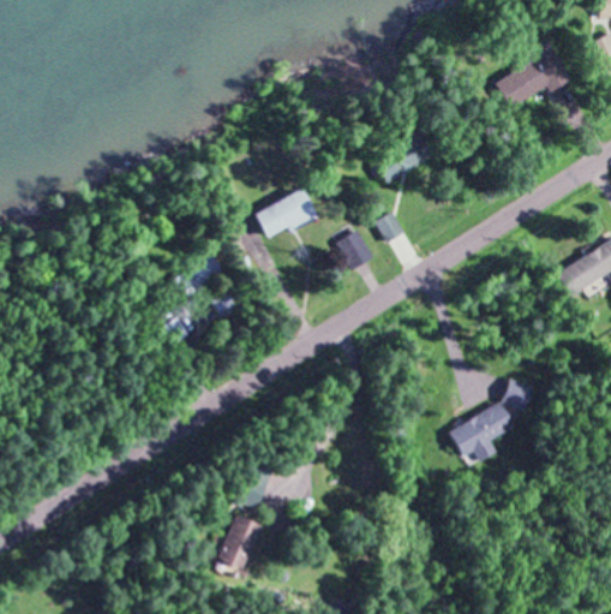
[(610,18),(600,19),(598,0),(610,0),(610,18)]
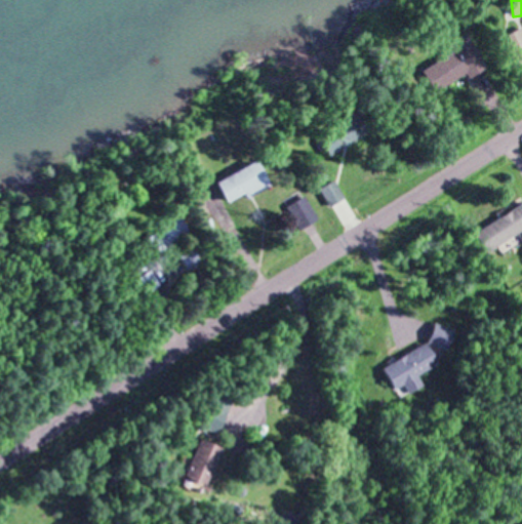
[(521,57),(513,63),(500,39),(521,29),(521,57)]
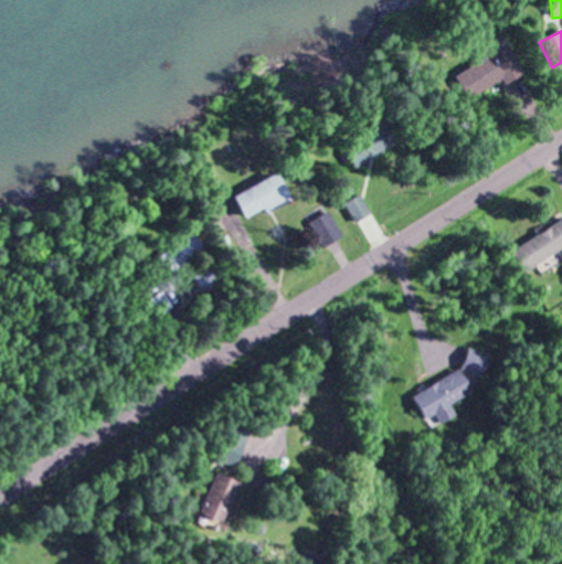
[(490,59),(485,46),(505,38),(520,72),(467,97),(456,74),(490,59)]
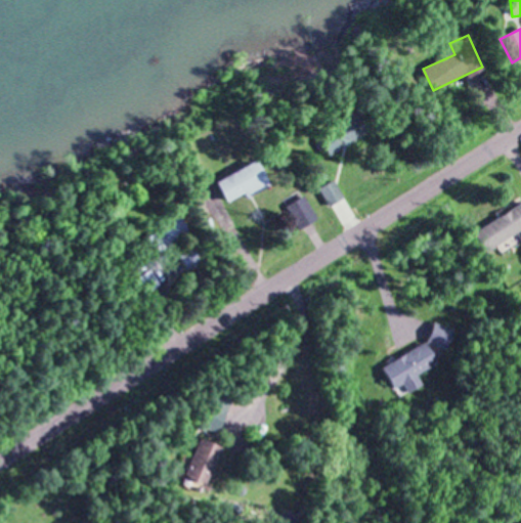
[(332,154),(319,136),(358,111),(370,129),(332,154)]
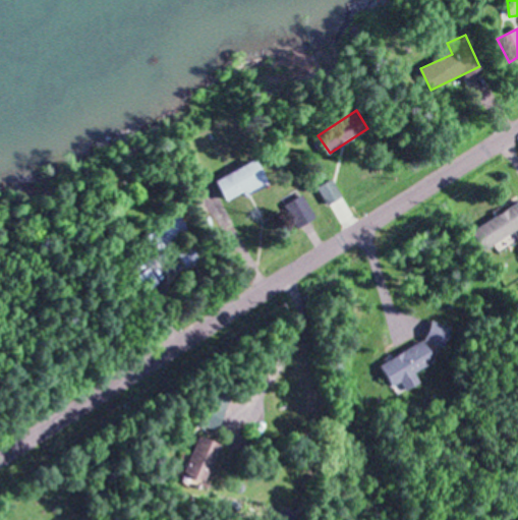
[(267,180),(228,201),(217,182),(255,161),(267,180)]
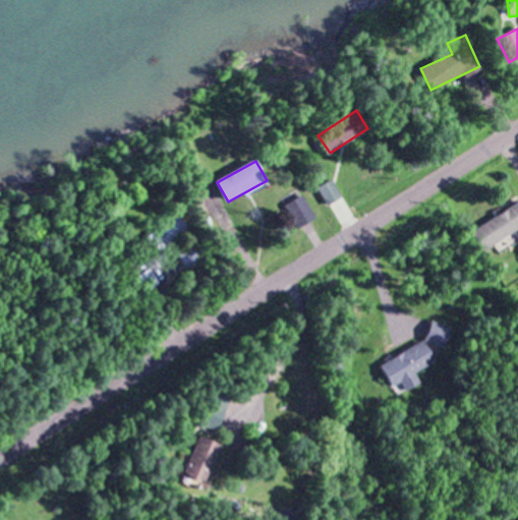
[(317,188),(329,178),(342,195),(330,206),(317,188)]
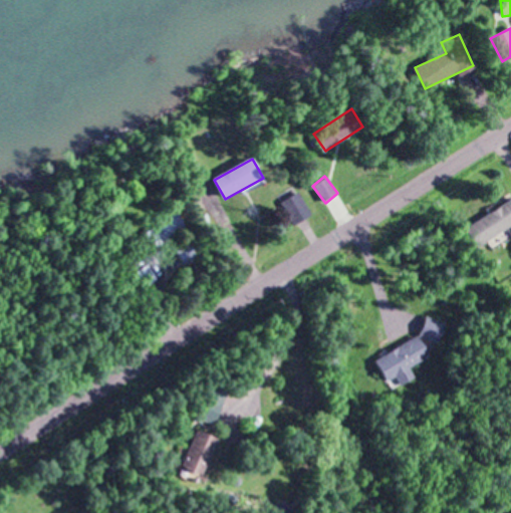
[(295,224),(281,203),(296,193),(310,214),(295,224)]
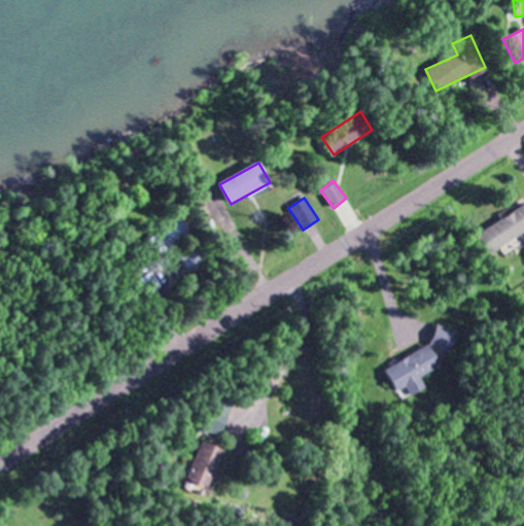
[(523,231),(490,252),(479,234),(523,206),(523,231)]
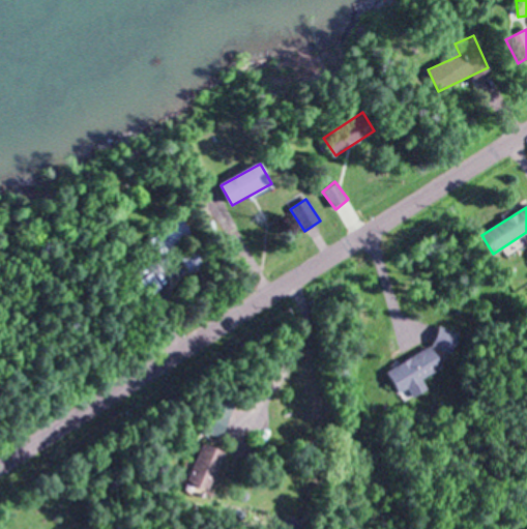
[(153,240),(180,218),(191,232),(164,253),(153,240)]
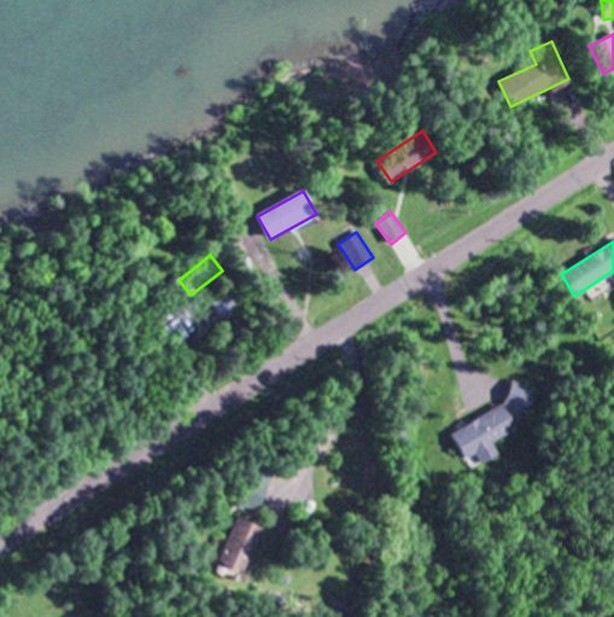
[(237,302),(239,301),(243,309),(224,318),(215,297),(232,290),(237,302)]
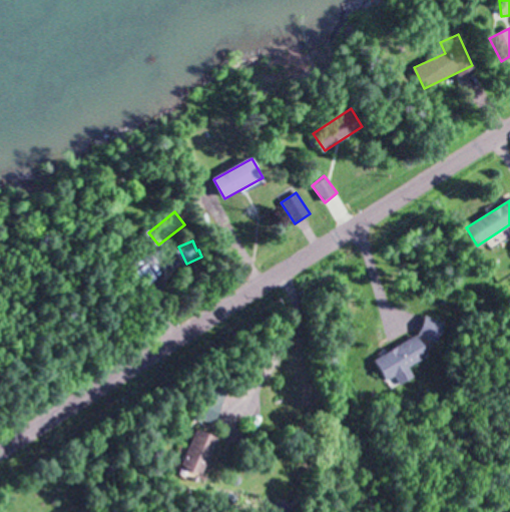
[(163,275),(148,285),(140,273),(155,263),(163,275)]
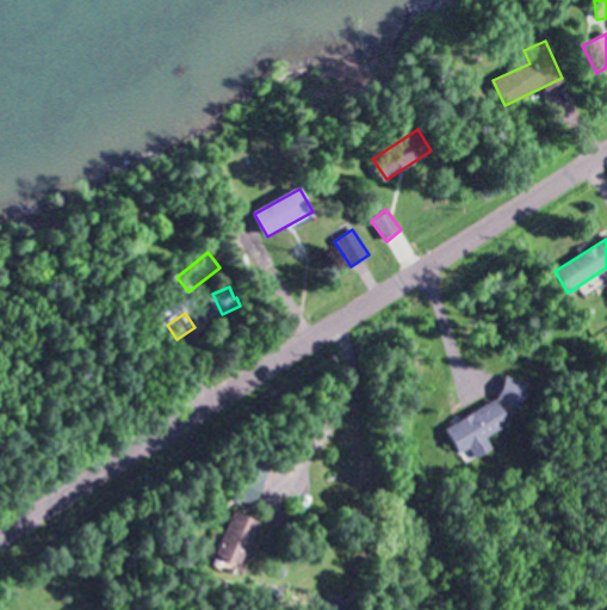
[(519,406),(499,399),(506,377),(527,386),(519,406)]
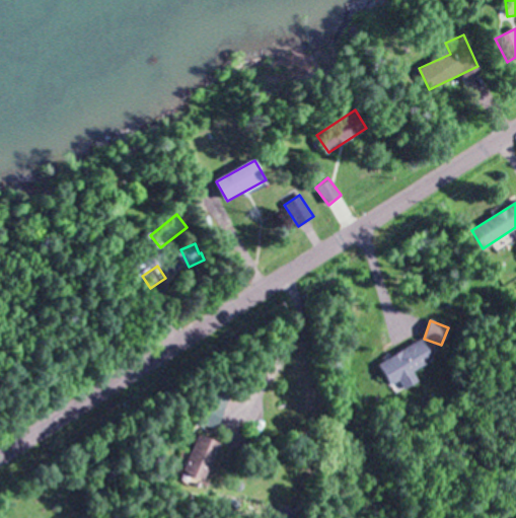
[(403,388),(400,381),(392,385),(380,363),(423,341),(433,360),(413,370),(418,380),(403,388)]
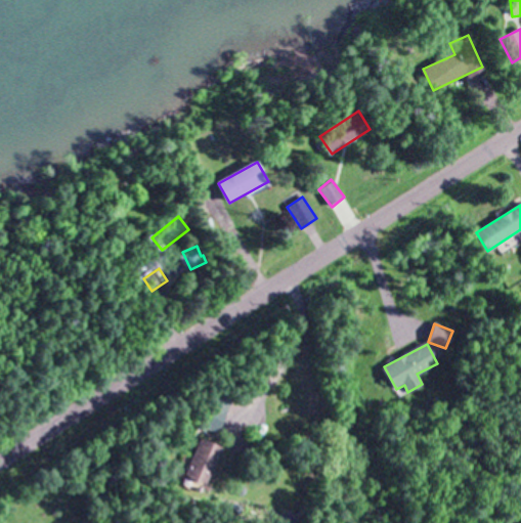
[(218,432),(203,426),(216,392),(232,399),(218,432)]
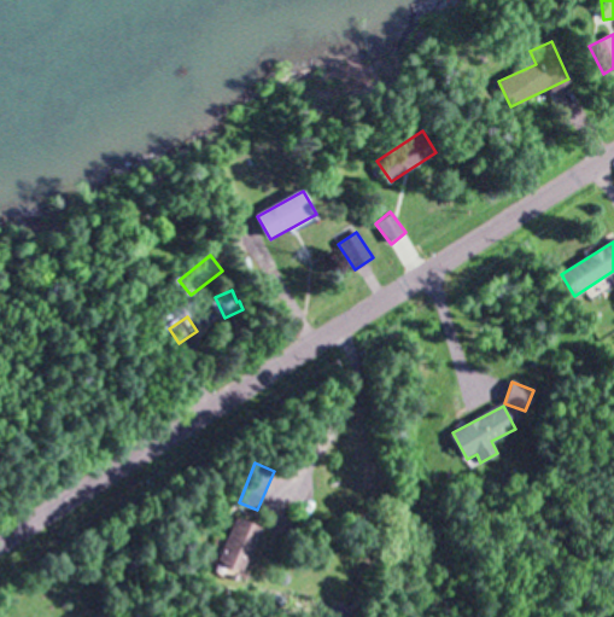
[(217,559),(238,517),(259,528),(240,570),(217,559)]
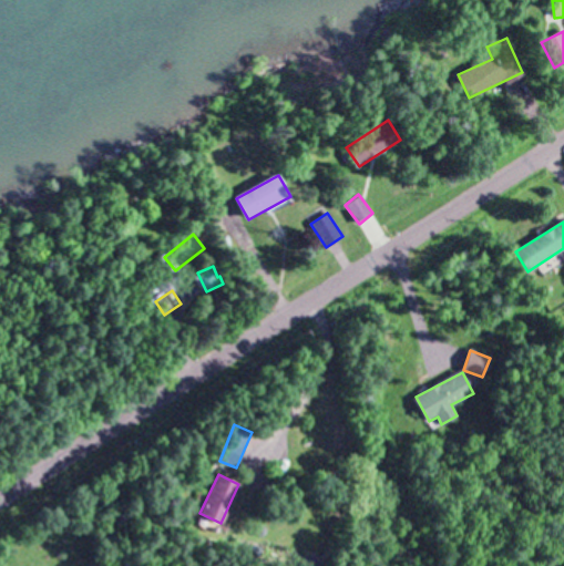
[(322,556),(322,565),(305,565),(306,556),(322,556)]
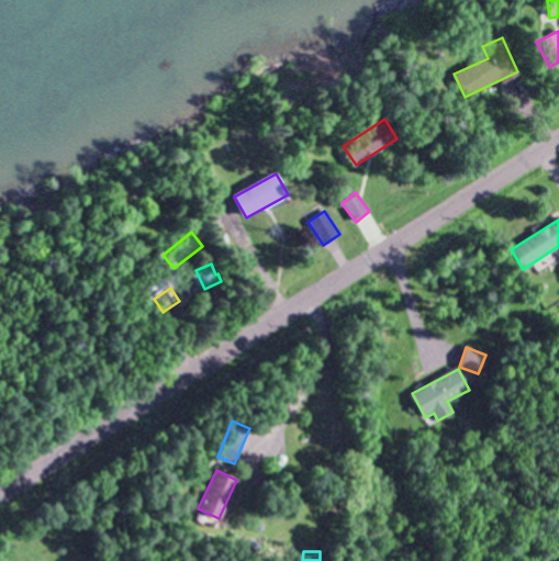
All buildings are outlined.
